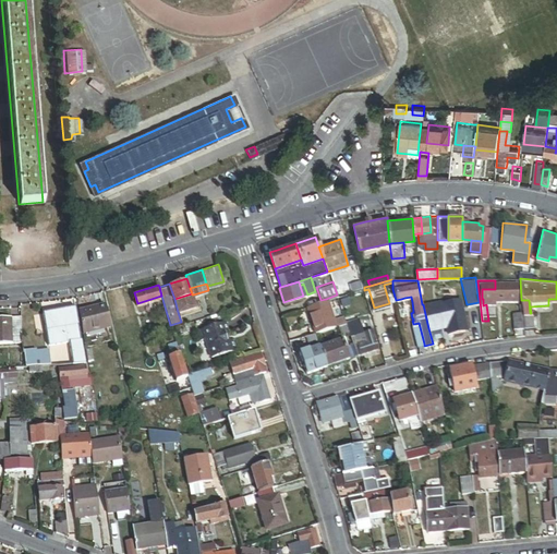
[(517,289),(511,289),(508,289),(500,289),(495,289),(482,289),(482,299),(483,299),(517,300),(517,289)]
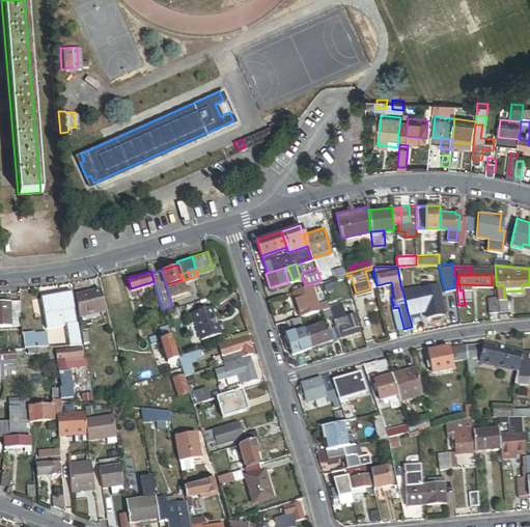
[(166,284),(169,297),(187,290),(184,280),(183,280),(183,279),(166,284)]
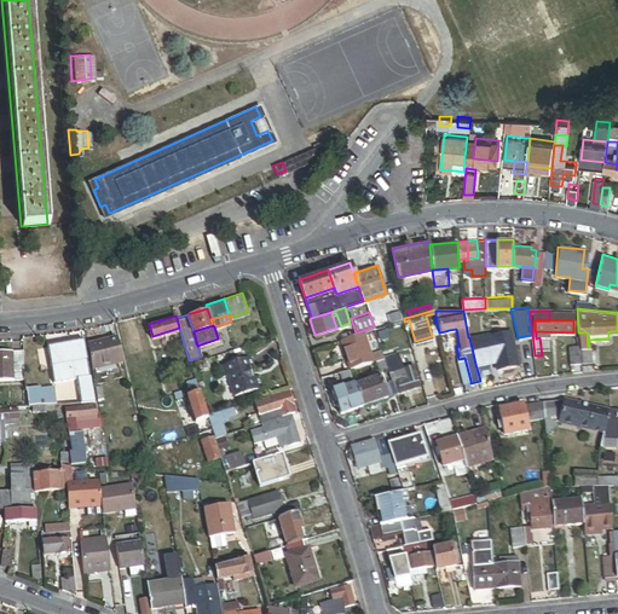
[(469,337),(475,364),(496,359),(495,353),(492,342),(513,337),(510,329),(469,337)]
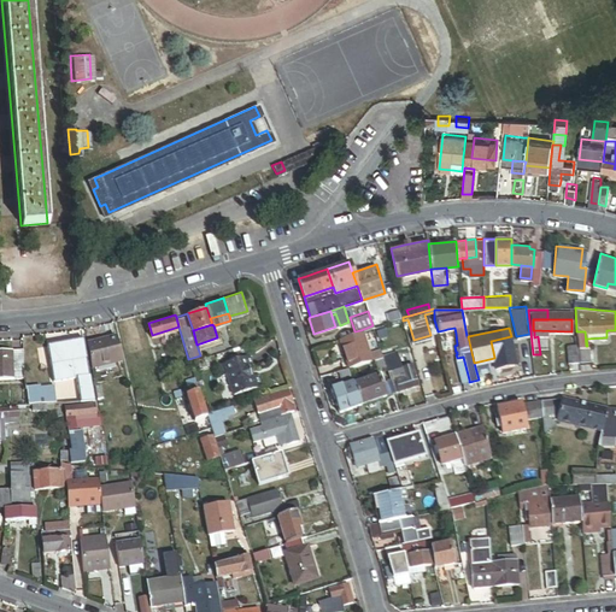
[(368,351),(361,330),(355,331),(339,337),(348,366),(370,359),(368,351)]
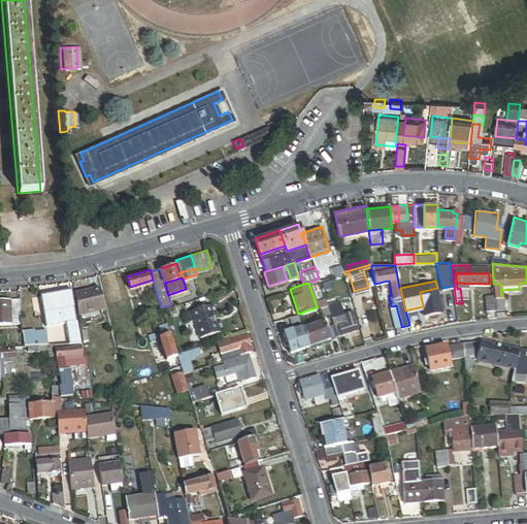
[(100,285),(74,290),(78,312),(104,306),(100,285)]
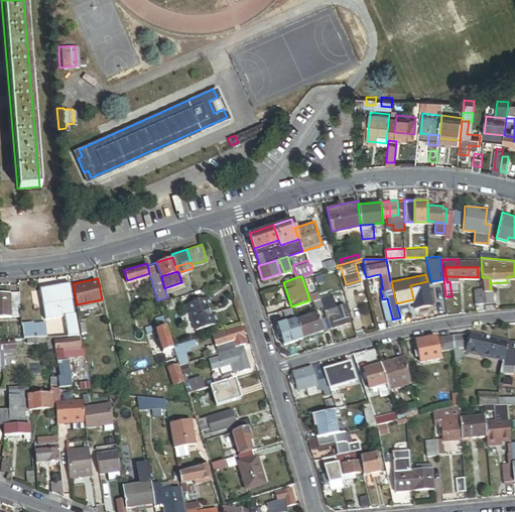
[(75,309),(70,279),(39,284),(43,314),(63,311),(75,309)]
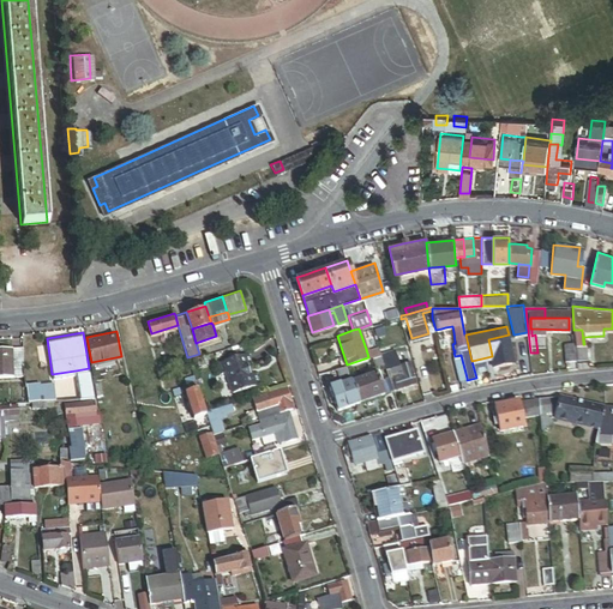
[(510,345),(509,335),(488,339),(491,350),(510,345)]
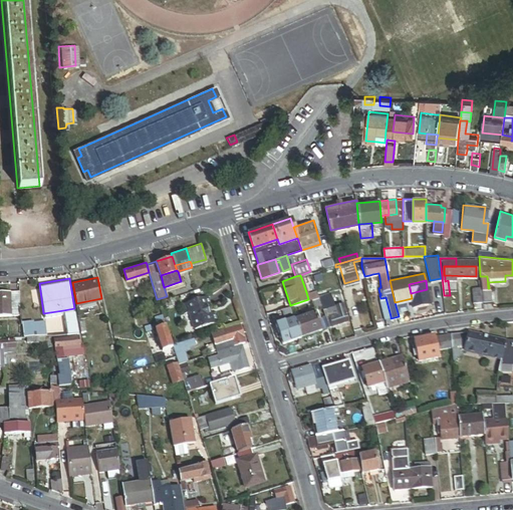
[(472,301),(482,300),(481,289),(481,285),(471,286),(472,301)]
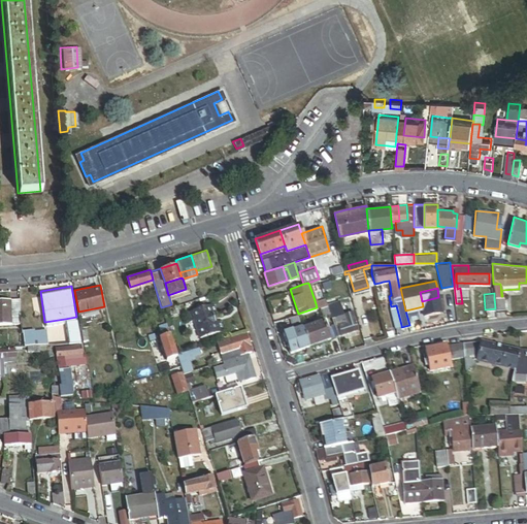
[(22,321),(20,296),(9,297),(10,322),(22,321)]
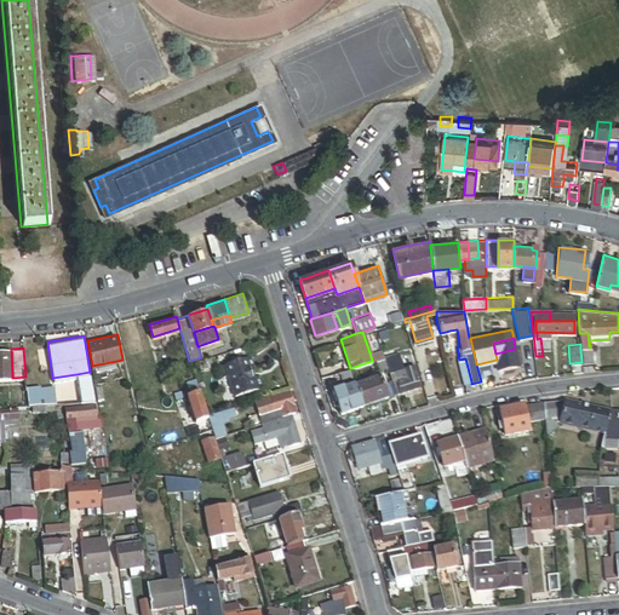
[(590,362),(590,348),(589,348),(580,349),(582,362),(582,363),(590,362)]
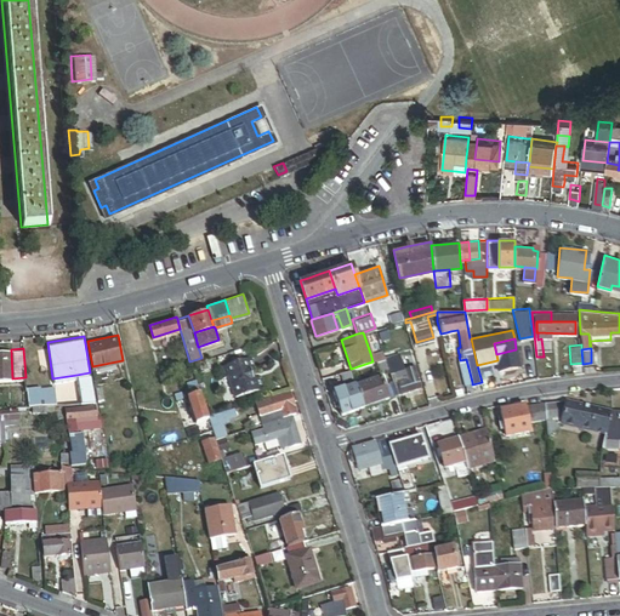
[(0,378),(12,378),(11,349),(0,349),(0,378)]
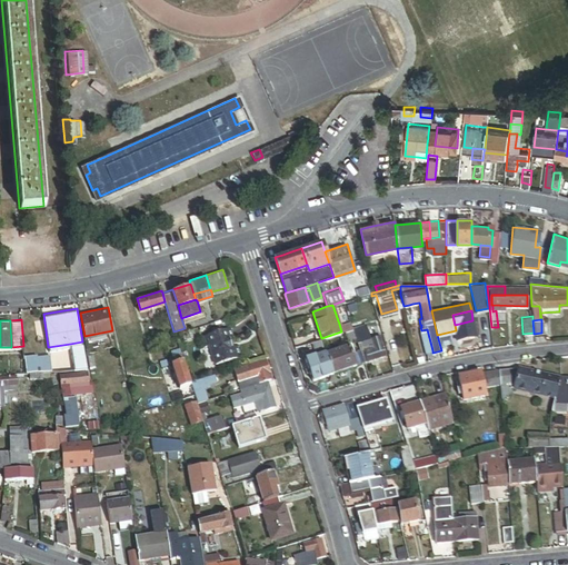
[(348,320),(339,324),(341,331),(346,330),(350,328),(348,320)]
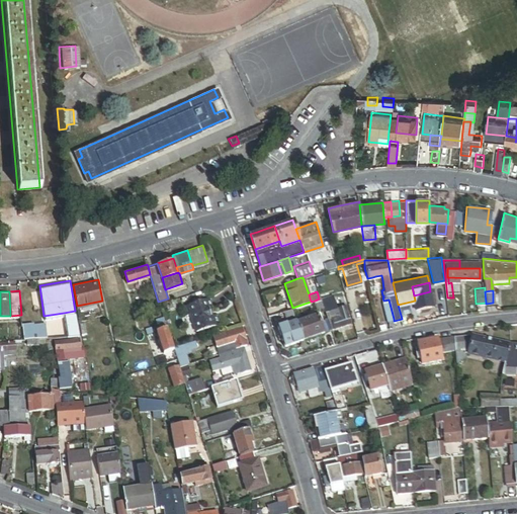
[(414,295),(415,301),(416,307),(433,304),(430,291),(414,295)]
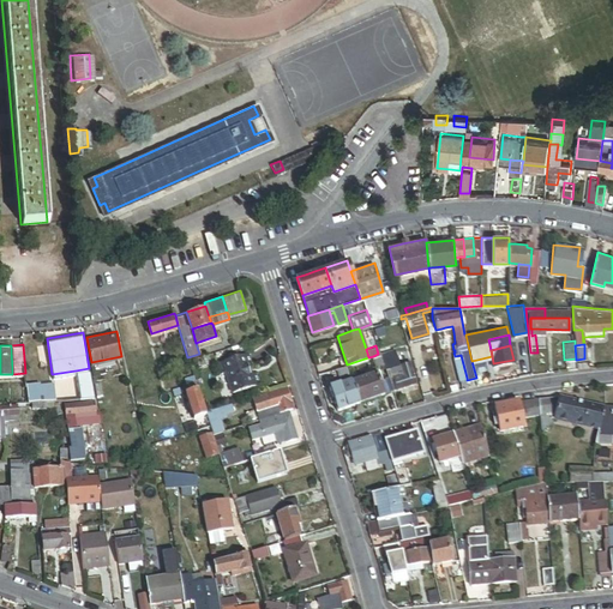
[(247,349),(216,360),(220,369),(224,367),(232,389),(258,380),(254,367),(248,368),(246,360),(250,359),(247,349)]
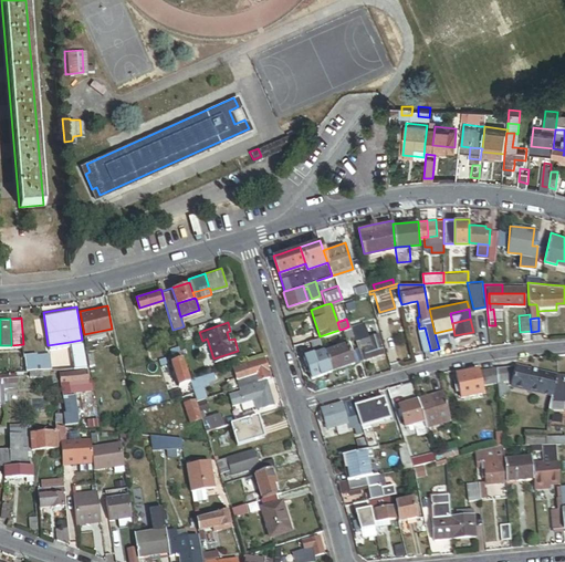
[(358,347),(351,326),(348,326),(344,329),(346,334),(347,333),(353,349),(358,347)]
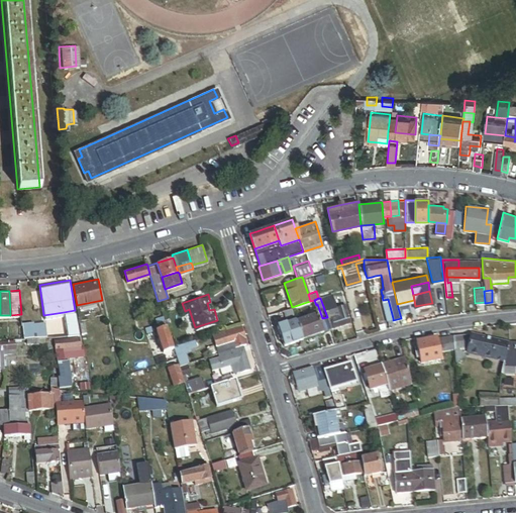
[(388,320),(393,318),(388,299),(383,300),(388,320)]
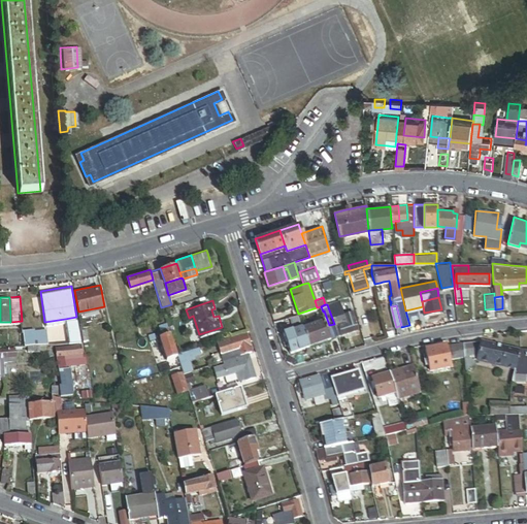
[(352,309),(335,315),(340,333),(358,328),(352,309)]
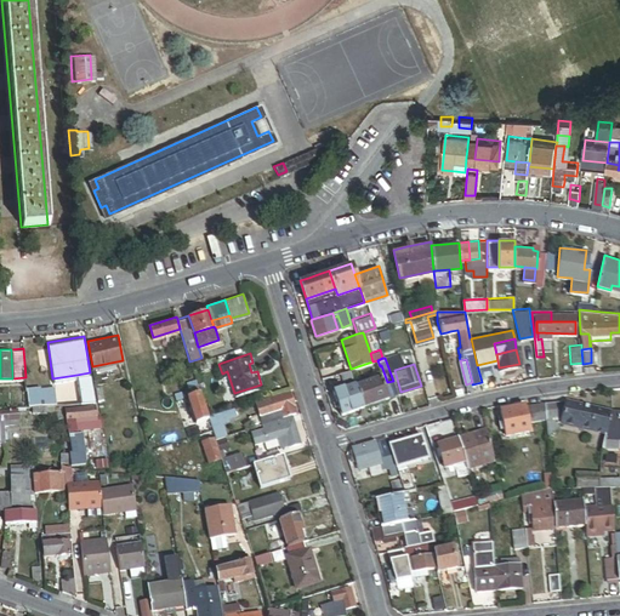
[(353,376),(351,369),(341,371),(343,380),(353,376)]
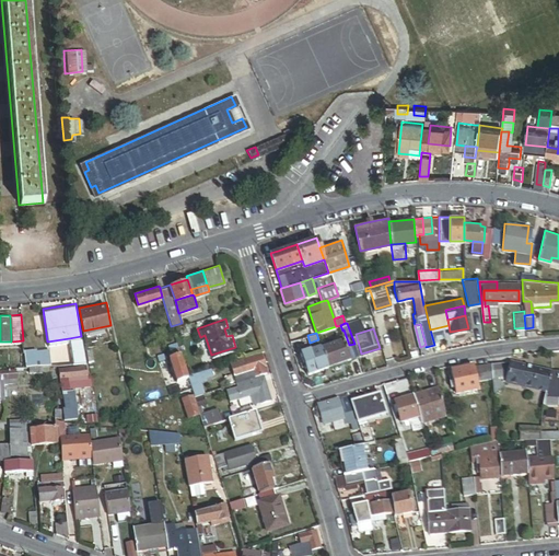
[(65,358),(65,362),(84,359),(81,336),(69,338),(72,357),(65,358)]
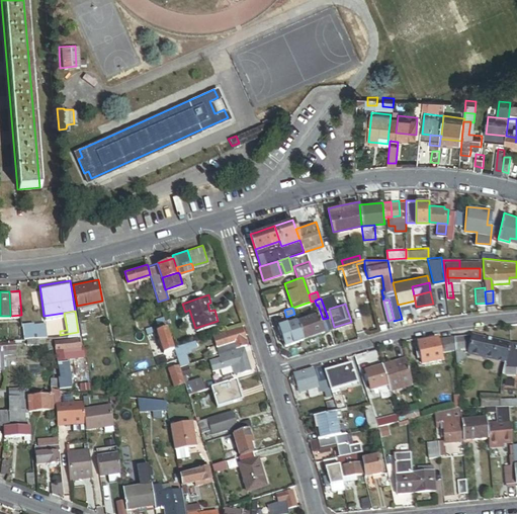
[(296,320),(303,338),(309,336),(314,335),(323,331),(320,320),(317,313),(296,320)]
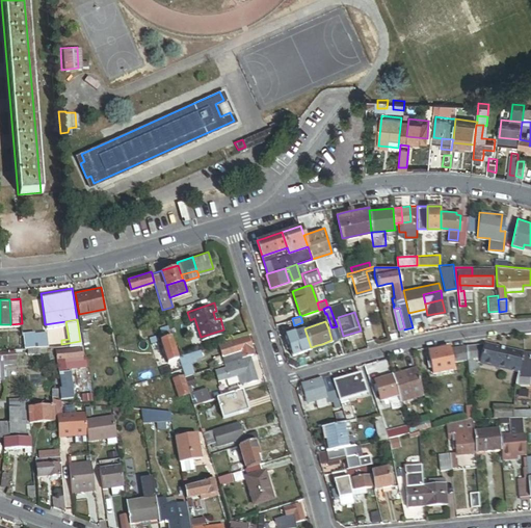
[(292,354),(311,347),(304,328),(303,326),(285,333),(288,342),(289,346),(292,354)]
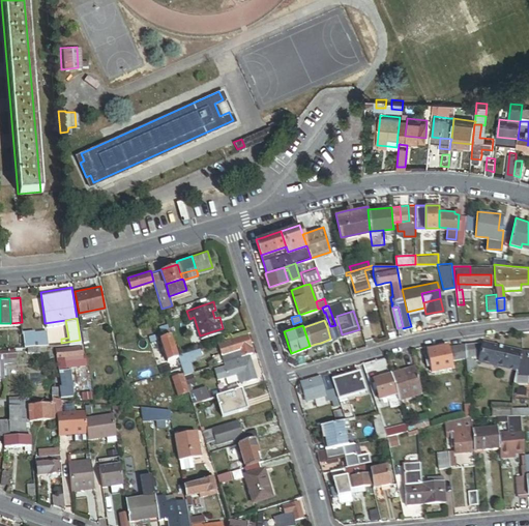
[(333,338),(340,335),(335,325),(330,326),(329,327),(333,338)]
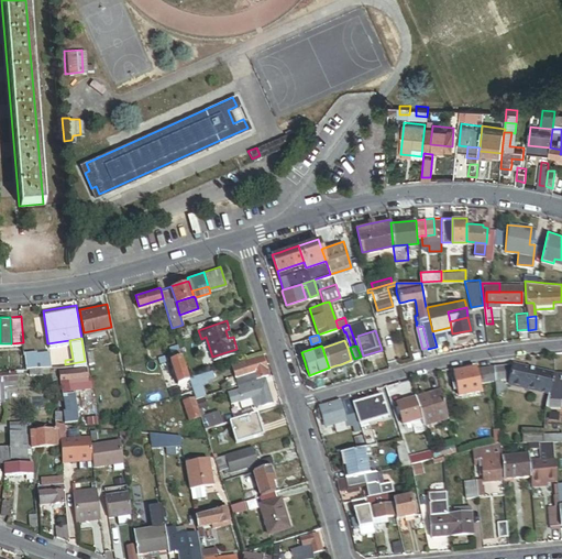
[(25,368),(48,366),(48,360),(47,349),(24,351),(25,368)]
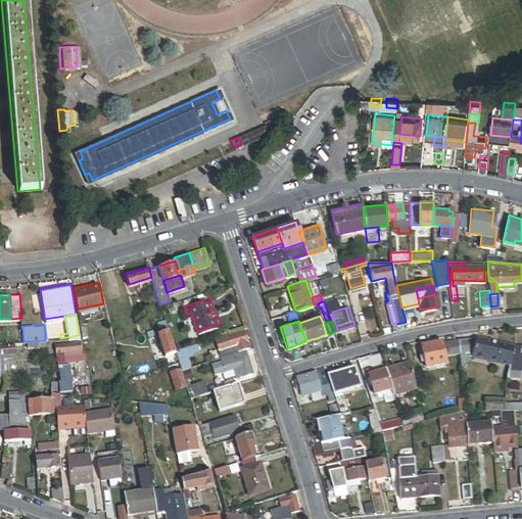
[(175,348),(169,329),(162,331),(157,333),(164,355),(175,351),(175,348)]
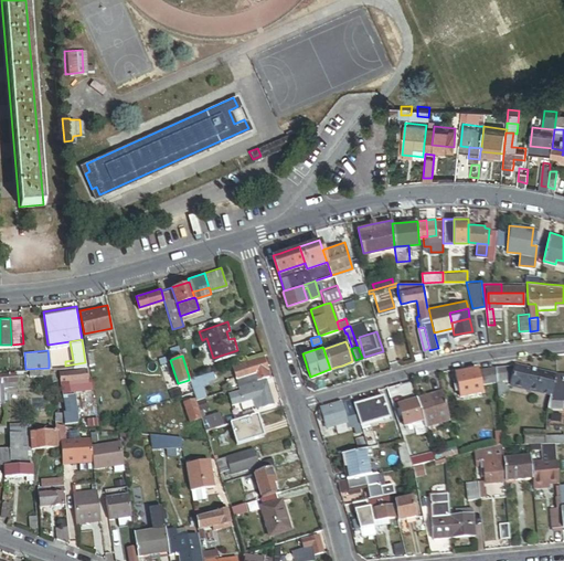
[(263,357),(254,359),(246,361),(249,372),(255,370),(266,367),(263,357)]
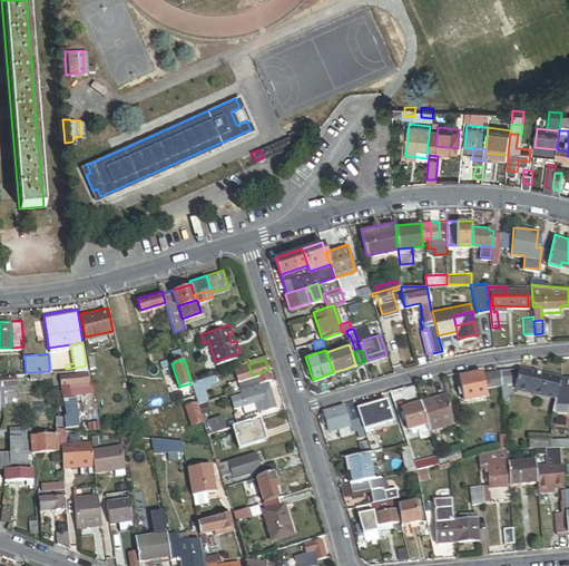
[(252,376),(248,364),(237,368),(241,379),(243,378),(252,376)]
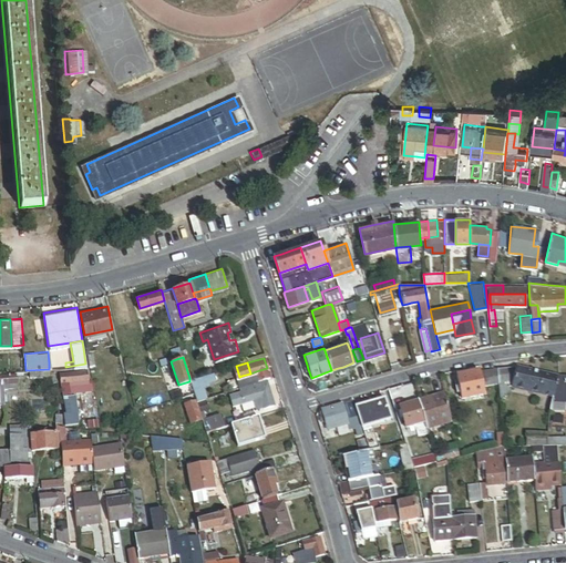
[(498,382),(511,382),(515,364),(497,365),(498,380),(498,382)]
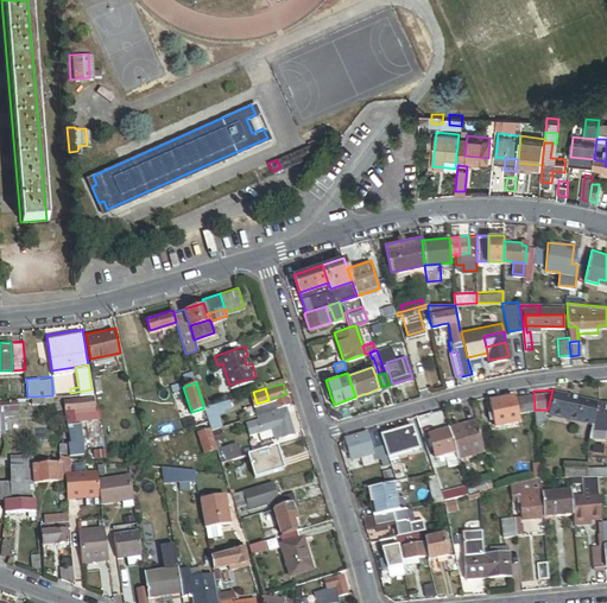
[(594,421),(599,400),(552,389),(548,410),(548,411),(594,421)]
